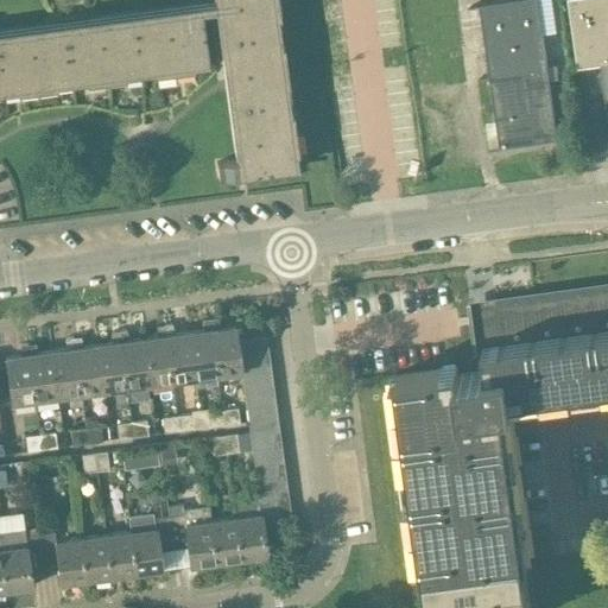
[(292,168),(272,0),(220,0),(239,157),(213,160),(215,176),(292,168)]
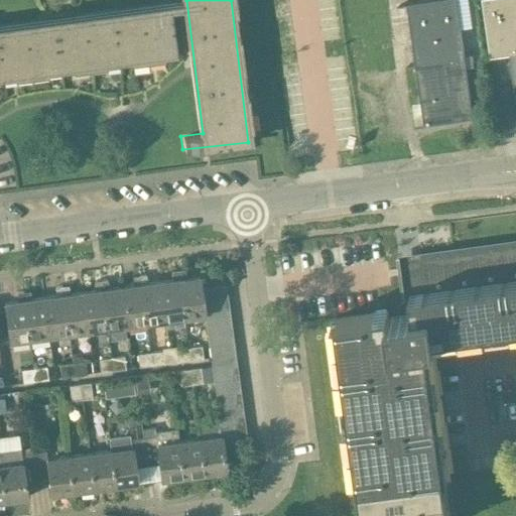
[(423,0),(409,2),(406,2),(409,23),(410,31),(414,63),(465,56),(456,0),(423,0)]
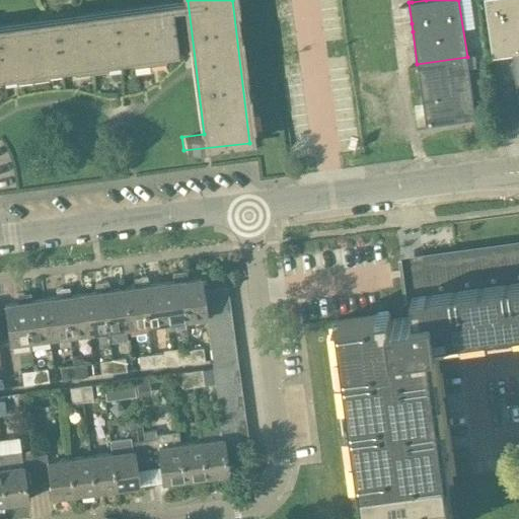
[(518,0),(485,0),(494,56),(512,54),(512,52),(518,51),(518,0)]
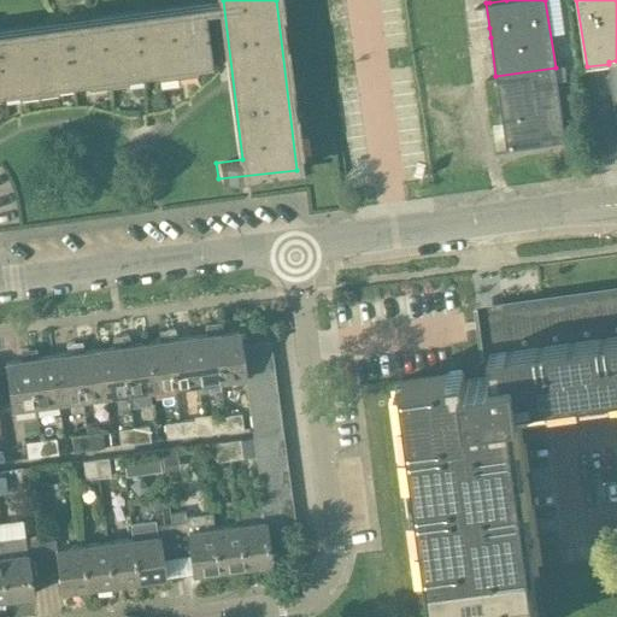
[(204,11),(0,37),(0,89),(210,62),(204,11)]
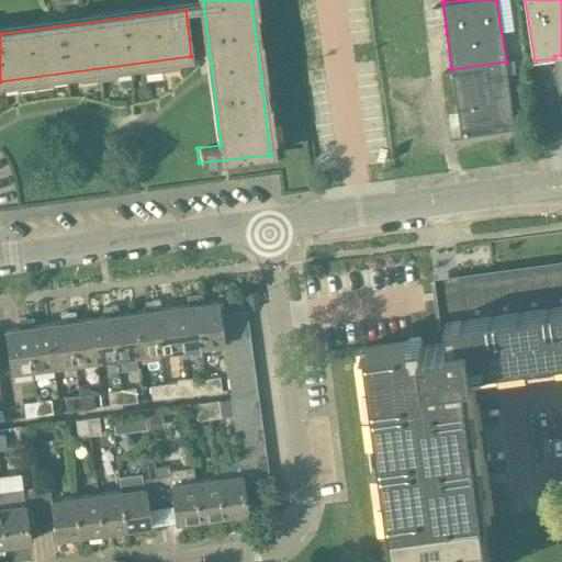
[(515,127),(506,62),(451,69),(461,135),(515,127)]
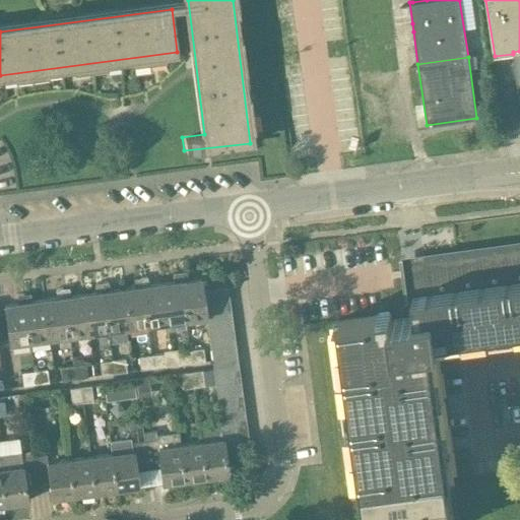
[(391,312),(340,319),(364,491),(365,491),(366,497),(364,498),(367,519),(454,519),(450,485),(449,485),(430,347),(439,345),(438,339),(519,327),(519,247),(423,260),(426,284),(412,286),(416,317),(392,320),(391,312)]
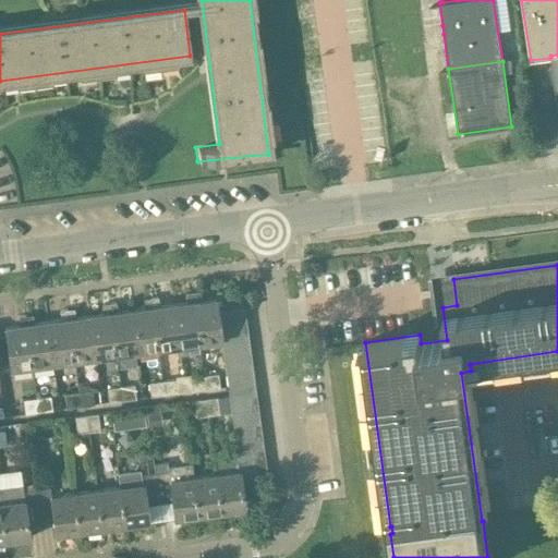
[(217,311),(216,298),(201,299),(199,290),(193,291),(201,342),(221,339),(221,336),(219,324),(217,311)]
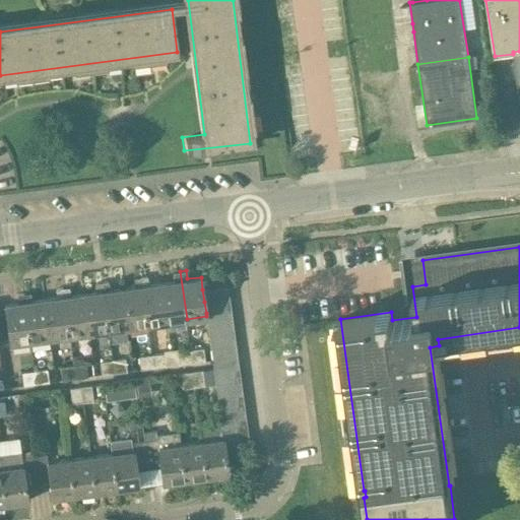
[(173,272),(174,280),(161,282),(167,322),(187,319),(180,271),(173,272)]
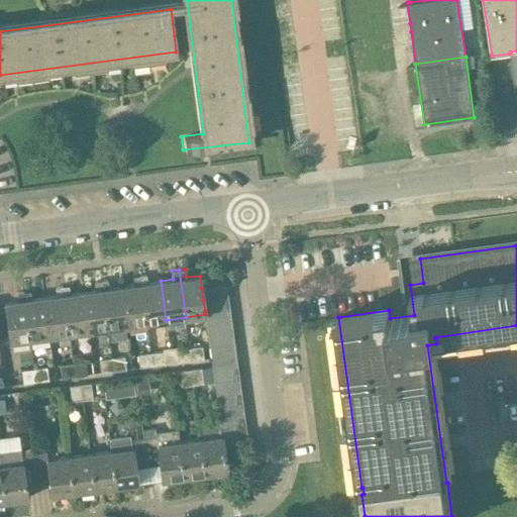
[(148,282),(147,274),(140,275),(146,322),(166,320),(161,281),(148,282)]
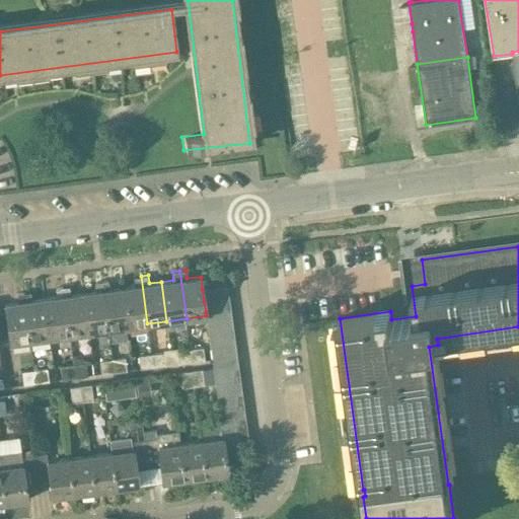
[(141,276),(134,277),(135,285),(122,287),(128,326),(147,323),(141,276)]
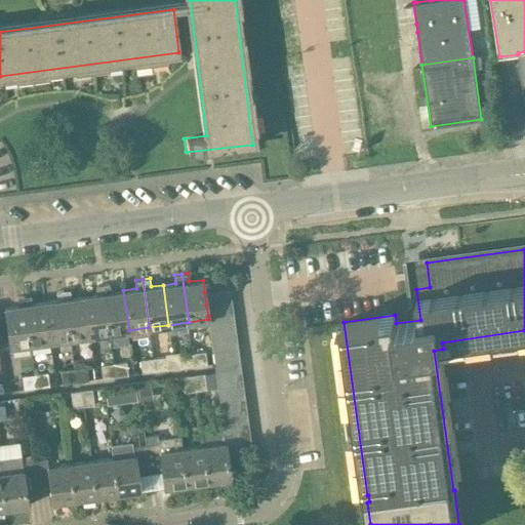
[(111,292),(110,283),(104,284),(110,333),(129,330),(123,290),(111,292)]
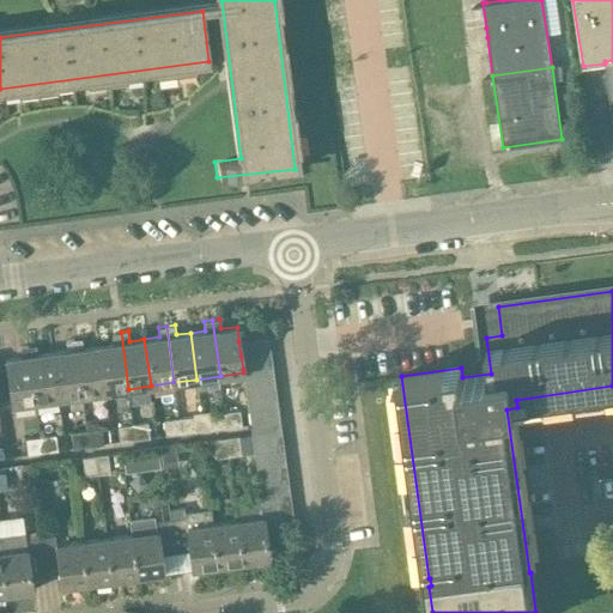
[(114,343),(98,345),(105,392),(128,389),(121,332),(113,333),(114,343)]
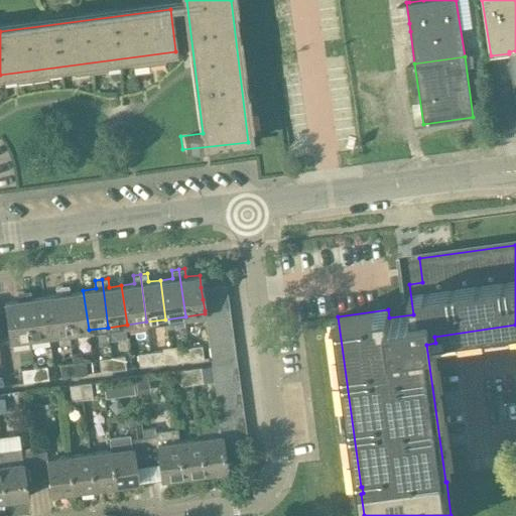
[(70,283),(62,284),(70,333),(89,330),(83,290),(71,292),(70,283)]
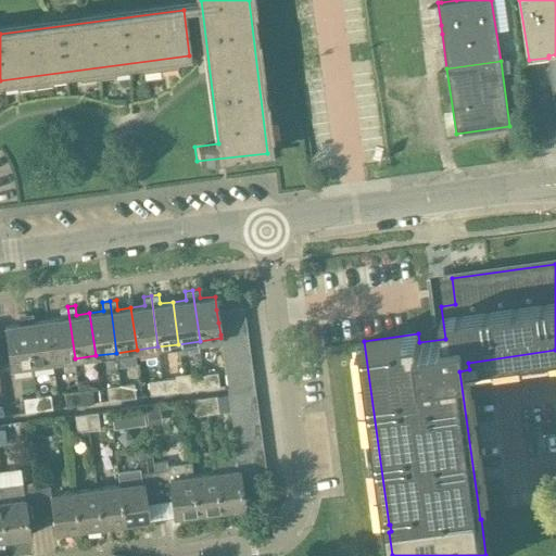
[(216,310),(218,323),(245,318),(243,305),(216,310)]
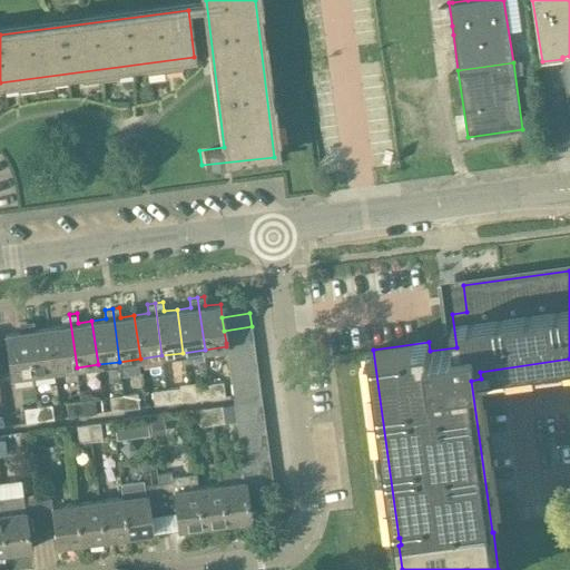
[(49,326),(55,371),(77,367),(69,314),(60,315),(61,325),(49,326)]
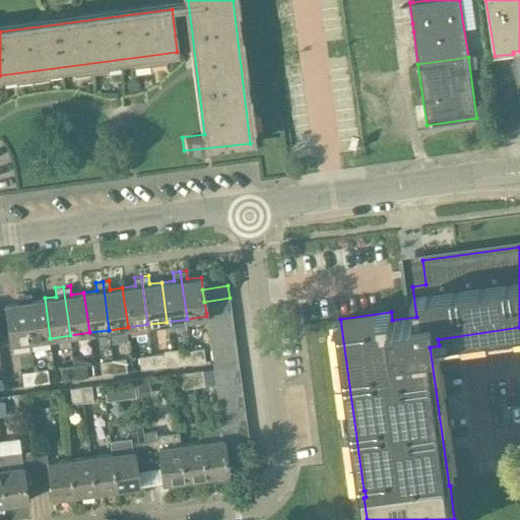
[(30,291),(23,293),(30,340),(50,338),(45,298),(31,300),(30,291)]
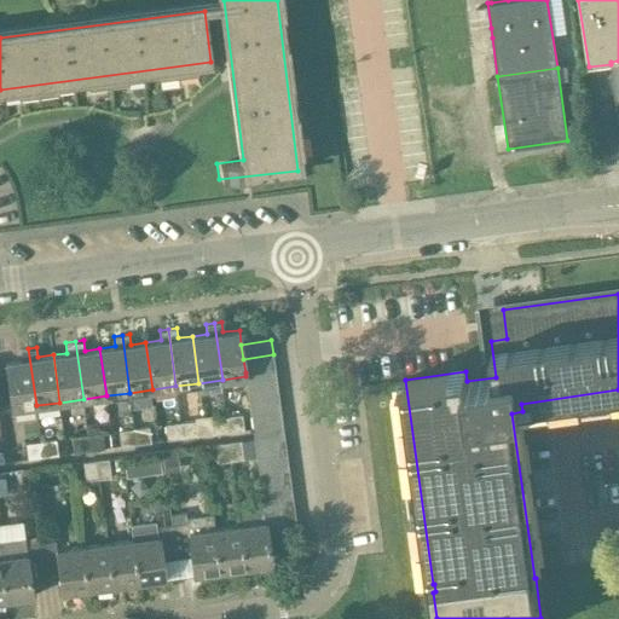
[(6,360),(12,409),(36,405),(28,348),(21,348),(22,359),(6,360)]
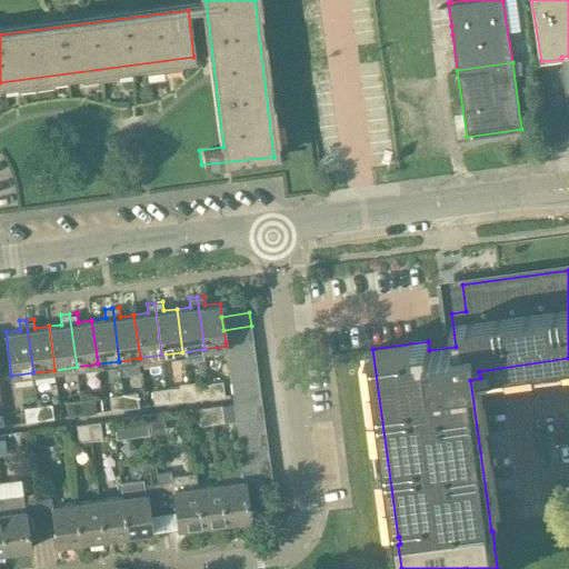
[(252,339),(251,326),(223,330),(226,342),(252,339)]
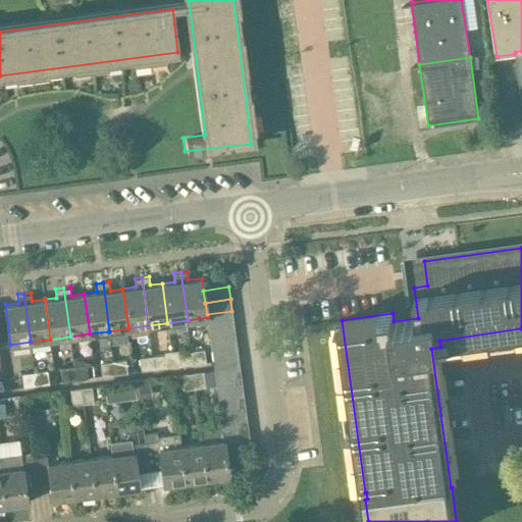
[(208,326),(233,322),(231,311),(207,314),(207,317),(208,326)]
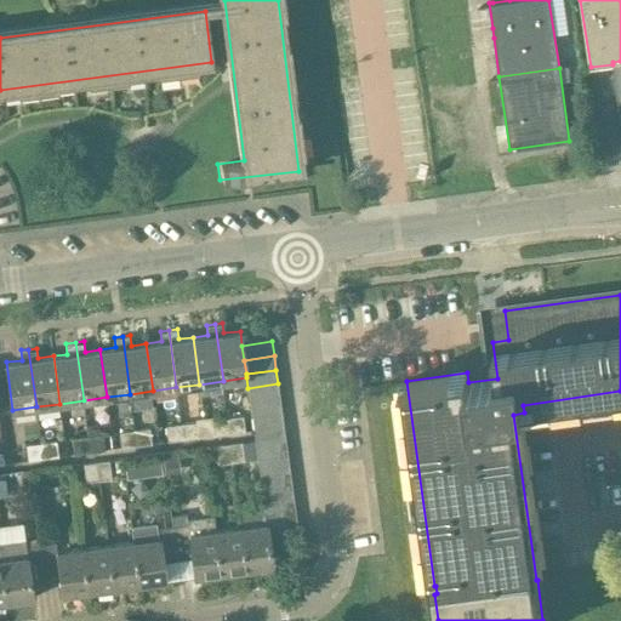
[(250,402),(280,398),(278,383),(248,388),(250,402)]
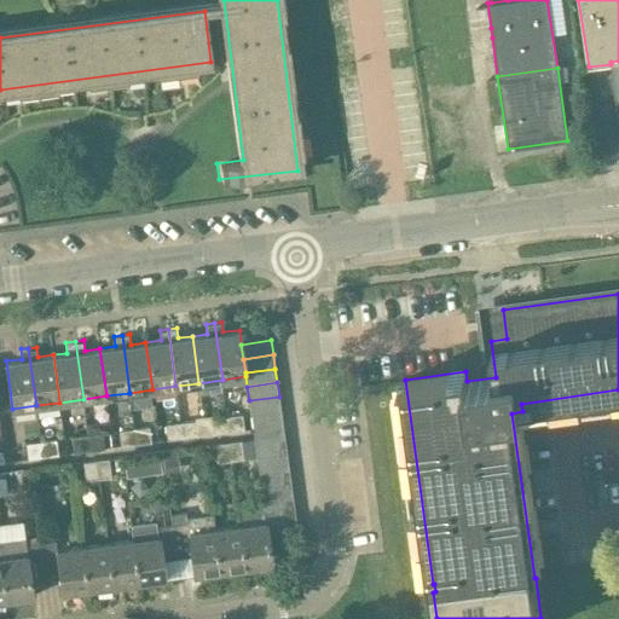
[(250,415),(281,410),(279,397),(249,400),(250,415)]
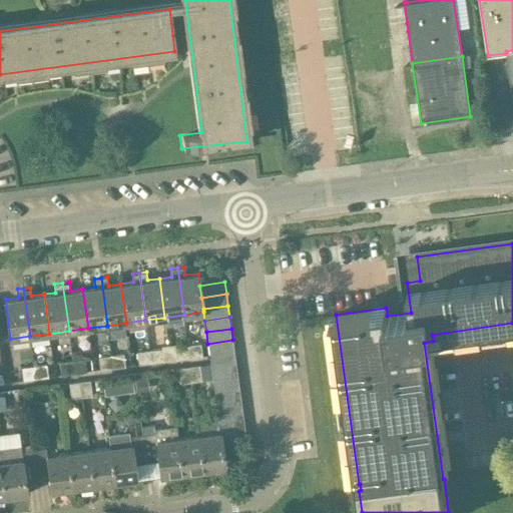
[(209,356),(234,353),(232,340),(207,344),(209,356)]
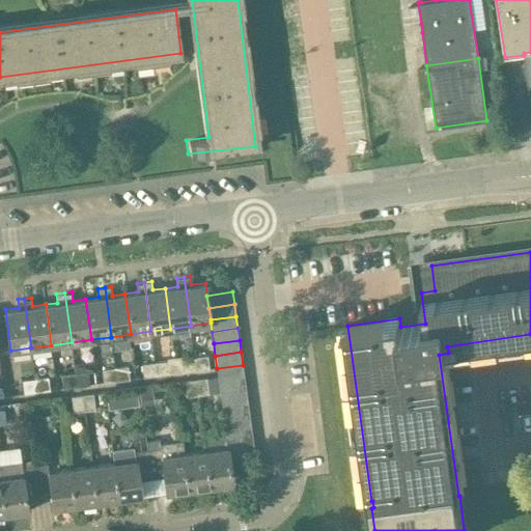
[(206,355),(195,356),(196,369),(208,367),(206,355)]
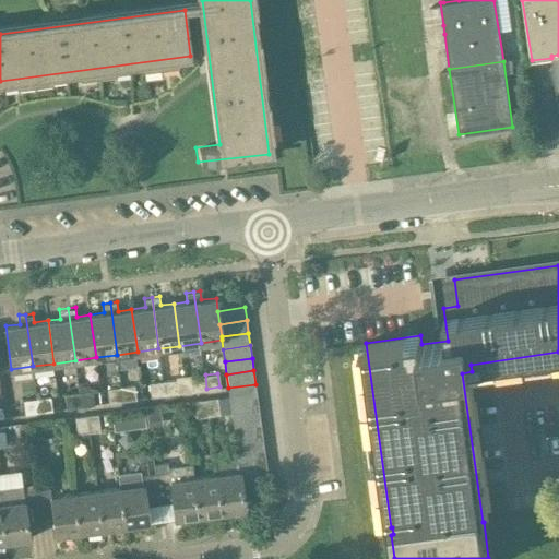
[(190,377),(192,391),(206,389),(205,375),(190,377)]
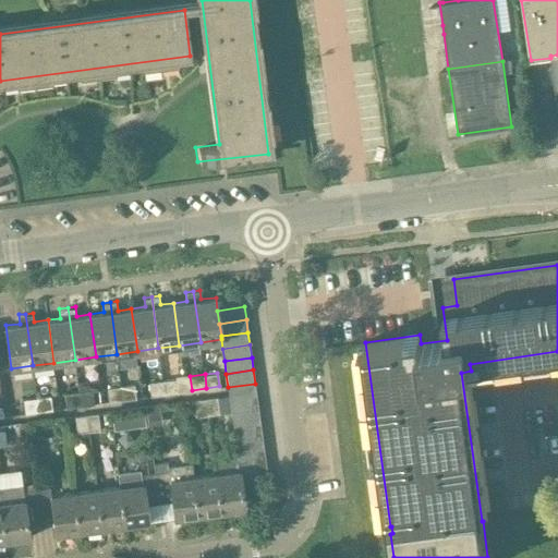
[(178,392),(177,378),(162,380),(165,395),(178,392)]
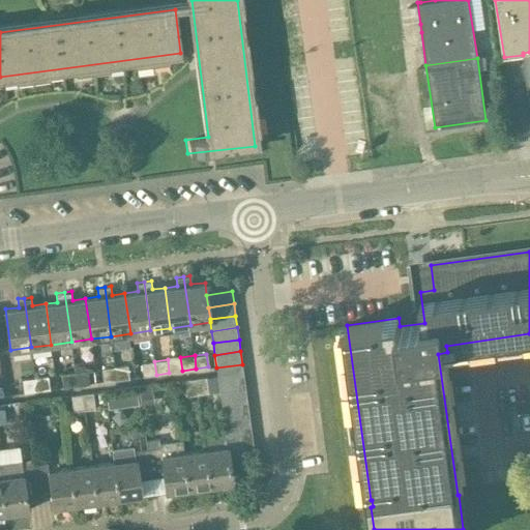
[(141,363),(143,376),(156,375),(154,361),(141,363)]
